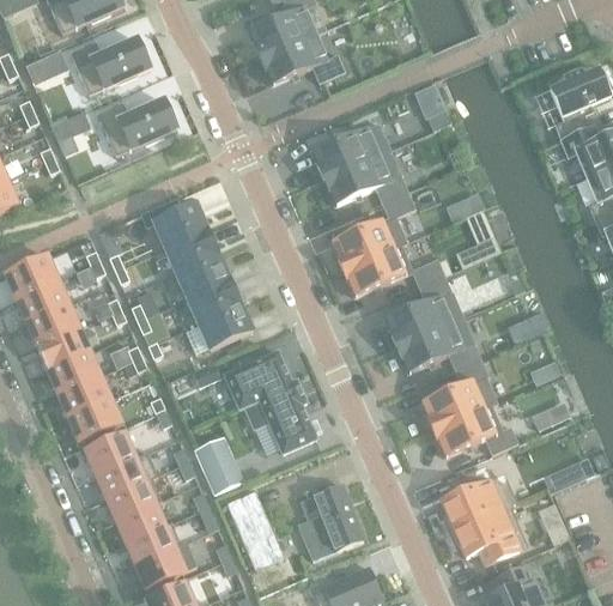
[(0,0),(0,7),(5,17),(19,10),(14,0),(0,0)]
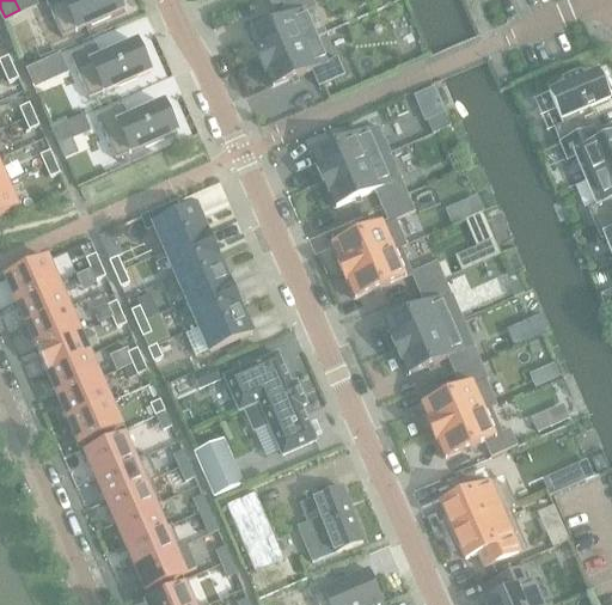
[(48,0),(62,32),(91,20),(92,22),(110,13),(110,12),(123,6),(121,0),(122,0),(48,0)]
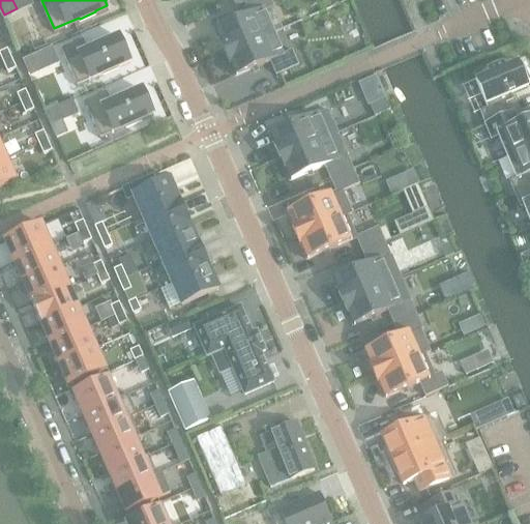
[(273,29),(264,7),(273,3),(272,0),(245,0),(251,11),(215,27),(226,50),(273,29)]
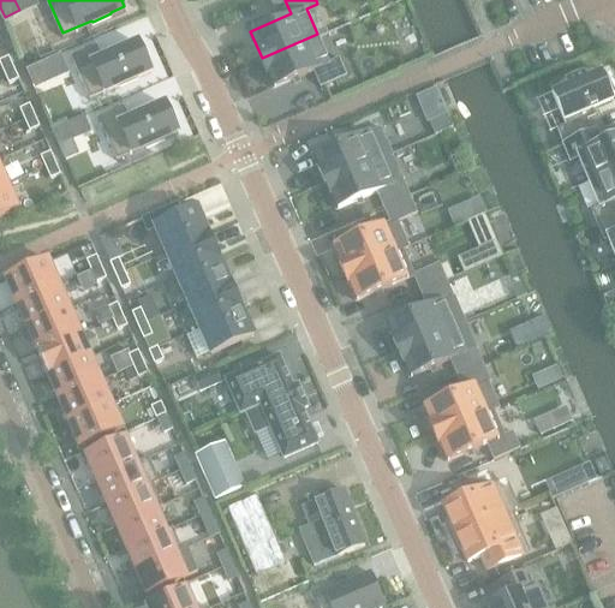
[(328,59),(317,34),(262,58),(273,84),(314,66),(321,83),(347,71),(340,53),(328,59)]
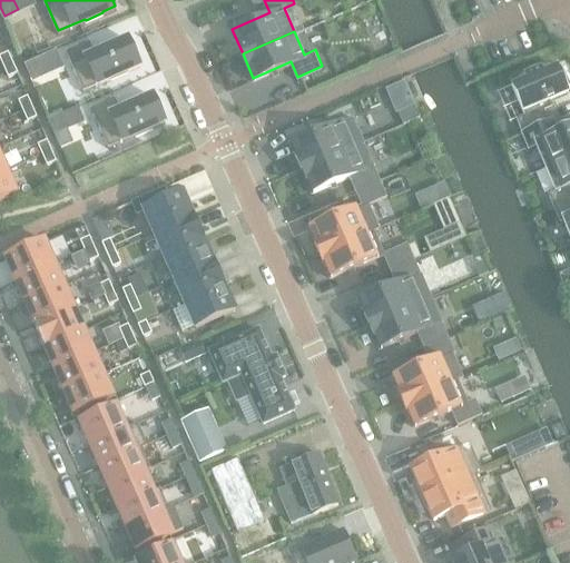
[(89,37),(66,47),(84,88),(110,76),(110,77),(128,69),(128,68),(140,62),(138,58),(138,57),(131,40),(130,40),(128,35),(95,50),(89,37)]
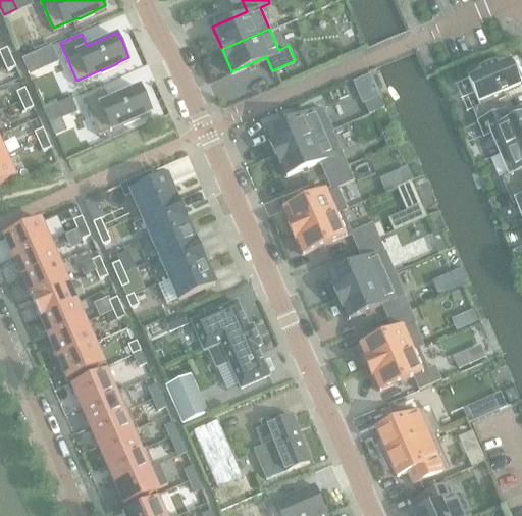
[(0,47),(0,50),(3,57),(11,54),(7,44),(0,47)]
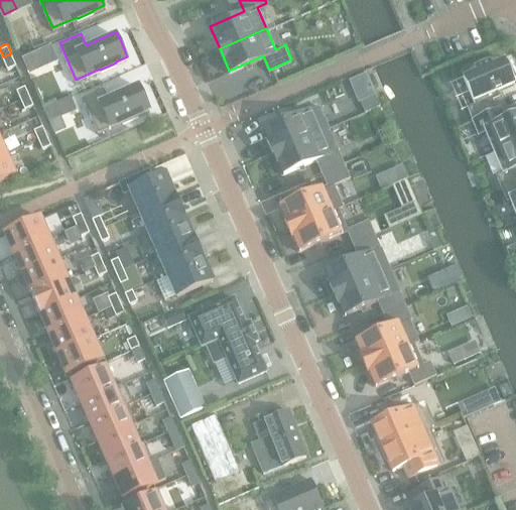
[(32,48),(20,53),(25,65),(37,59),(32,48)]
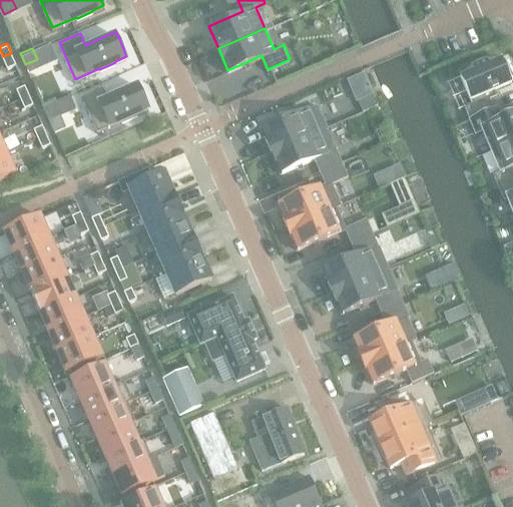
[(11,53),(3,56),(7,65),(15,62),(11,53)]
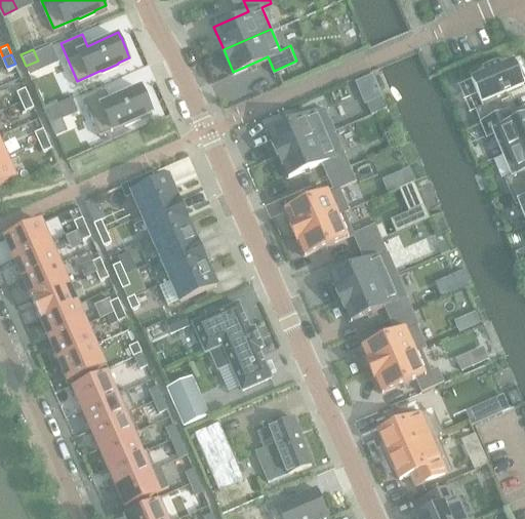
[(506,89),(523,82),(522,78),(524,76),(524,70),(521,60),(515,63),(513,58),(500,64),(498,58),(484,65),(486,70),(472,76),(484,103),(476,107),(481,120),(506,110),(501,98),(509,95),(506,89)]
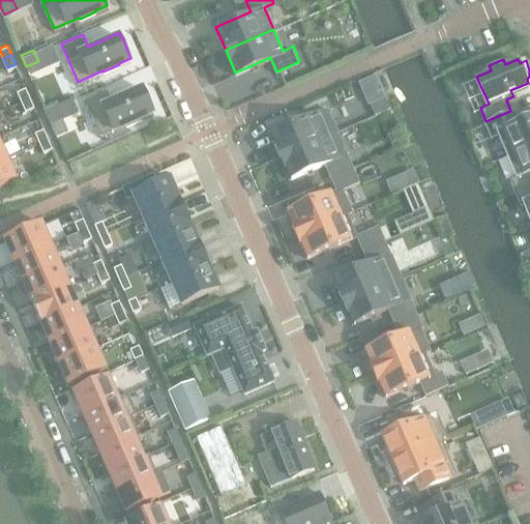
[(106,87),(84,96),(100,135),(125,123),(126,124),(142,117),(142,116),(153,111),(151,106),(152,106),(145,89),(144,90),(142,85),(111,98),(106,87)]
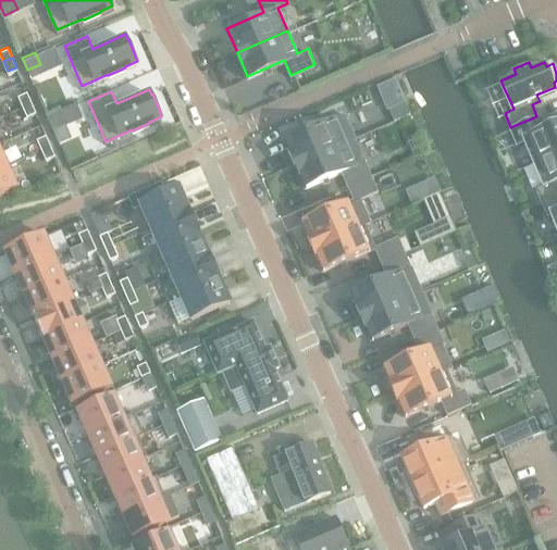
[(17,95),(22,104),(31,100),(26,90),(17,95)]
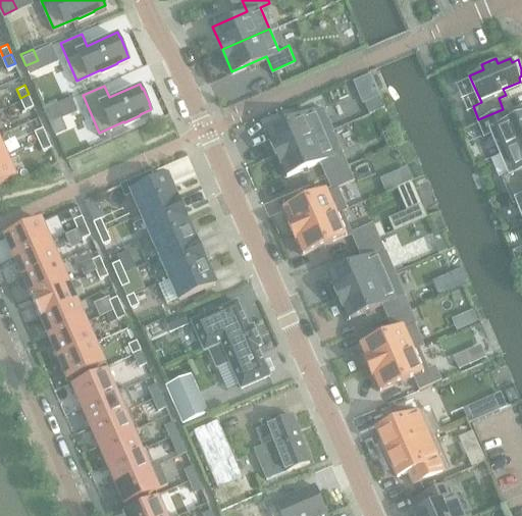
[(29,94),(20,98),(24,107),(33,104),(29,94)]
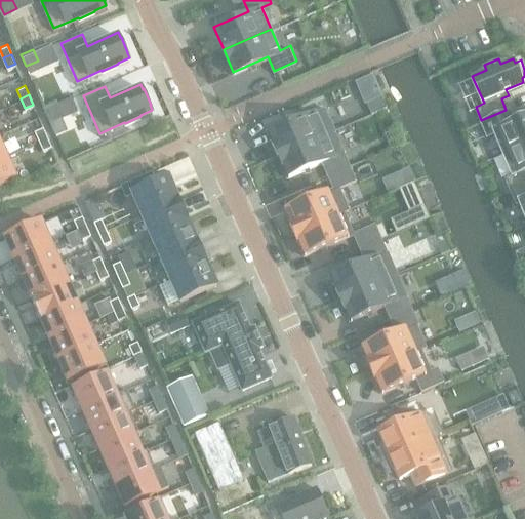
[(382,107),(378,95),(370,100),(375,111),(382,107)]
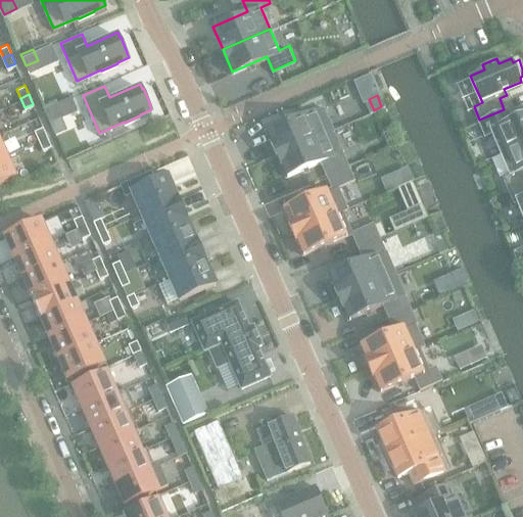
[(56,100),(44,106),(50,122),(62,115),(56,100)]
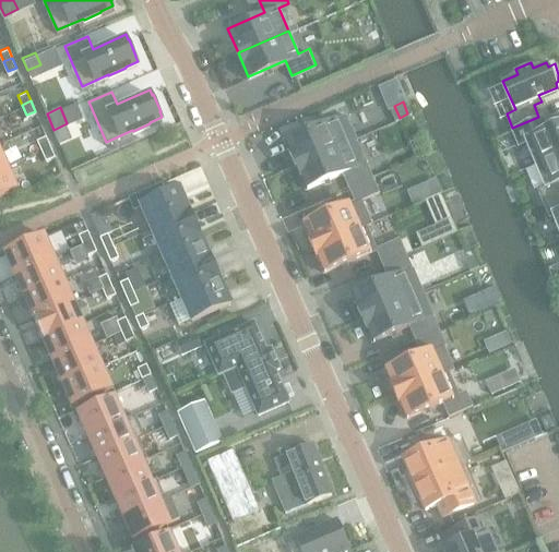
[(356,135),(346,111),(285,139),(295,163),(356,135)]
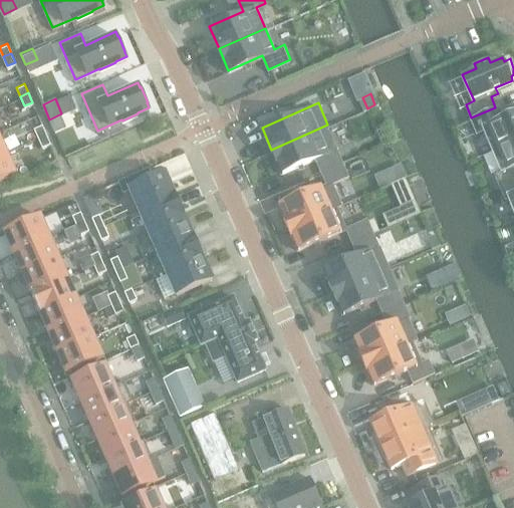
[(513,138),(513,111),(503,116),(499,105),(495,107),(471,117),(477,131),(484,128),(492,148),(513,138)]
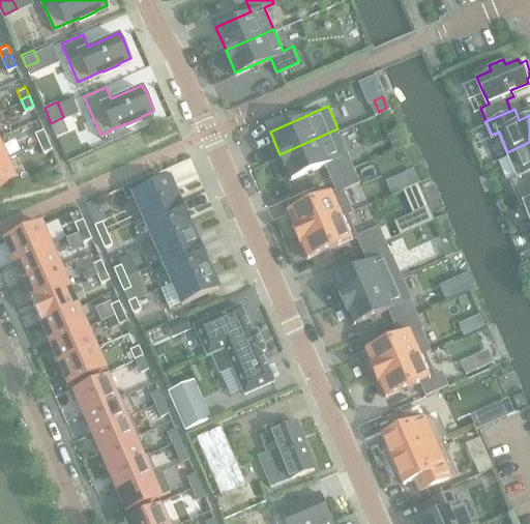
[(35,131),(39,140),(48,136),(43,126),(35,131)]
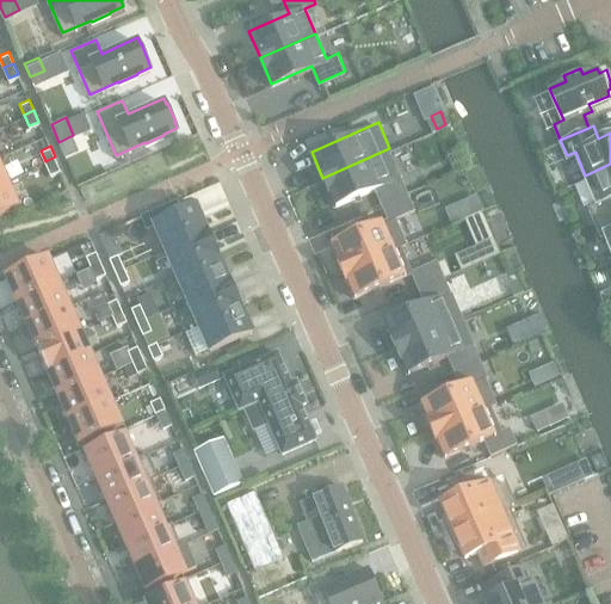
[(407,190),(389,148),(322,178),(334,203),(374,186),(381,202),(407,190)]
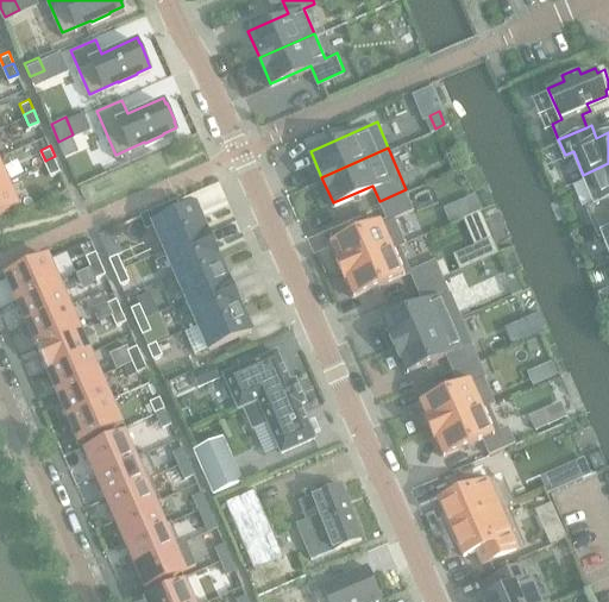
[(55,156),(45,161),(50,171),(61,168),(55,156)]
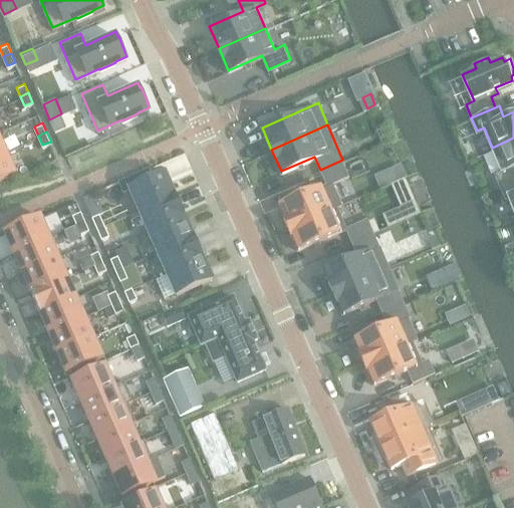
[(513,138),(492,148),(500,168),(494,171),(499,184),(513,177),(513,138)]
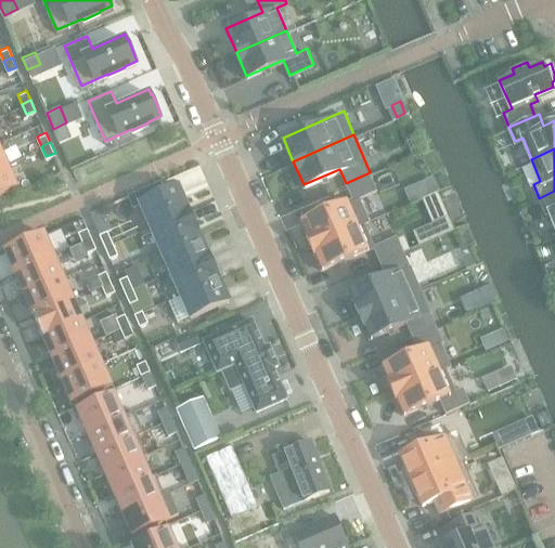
[(7,161),(0,164),(0,191),(16,184),(7,161)]
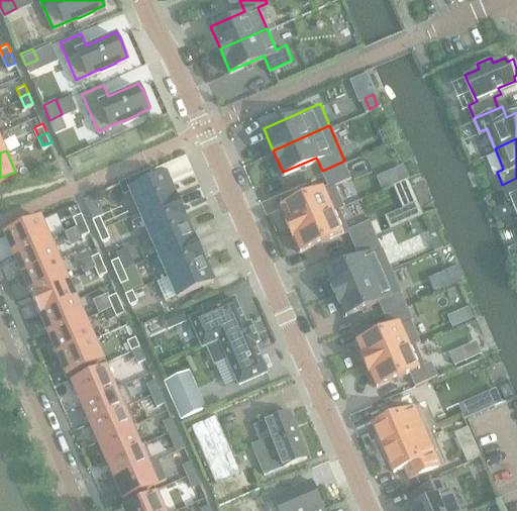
[(343,204),(334,183),(351,175),(344,161),(322,171),(328,184),(280,205),(290,227),(338,206),(343,204)]
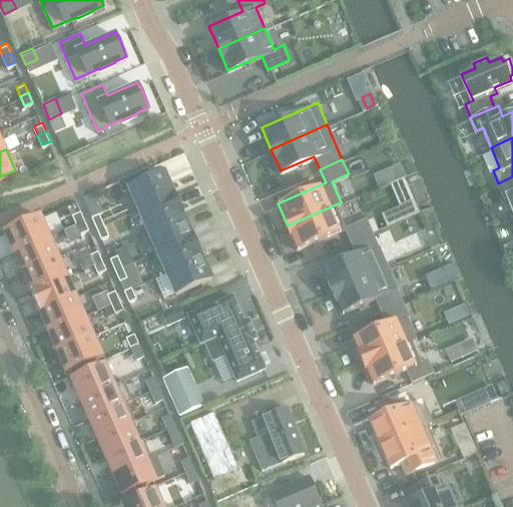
[(148,165),(118,178),(118,179),(122,188),(129,185),(139,207),(174,191),(173,190),(164,170),(153,175),(148,165)]
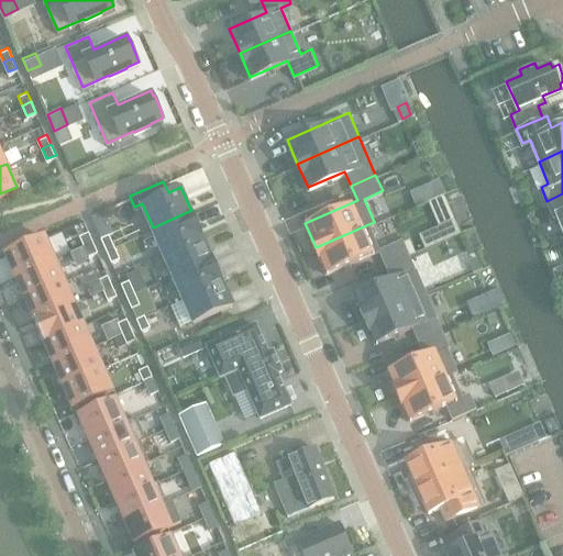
[(562,193),(547,201),(553,215),(556,214),(562,229),(562,193)]
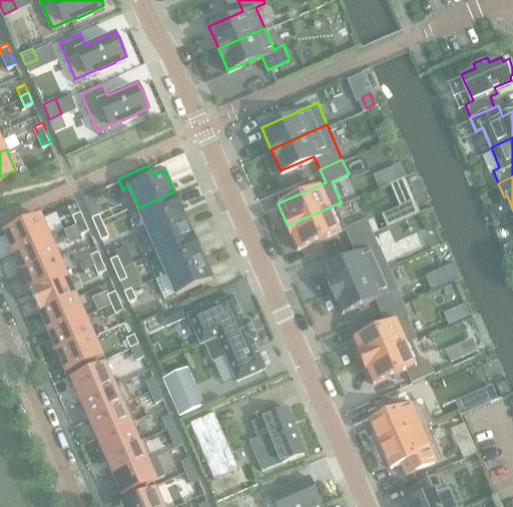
[(174,191),(139,207),(148,227),(183,212),(174,191)]
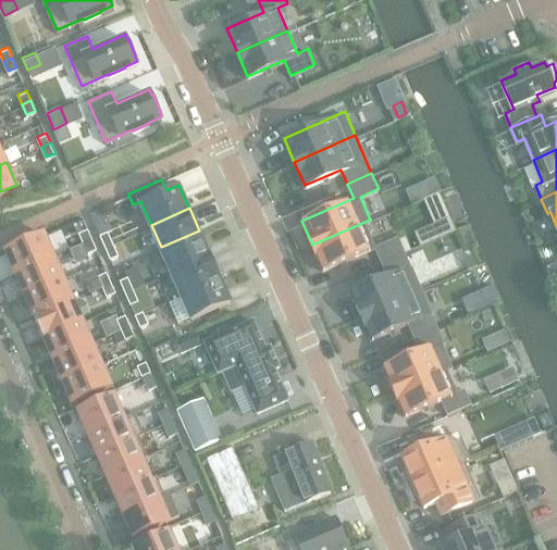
[(374,245),(364,222),(312,245),(322,269),(374,246),(381,260),(404,250),(397,234),(374,245)]
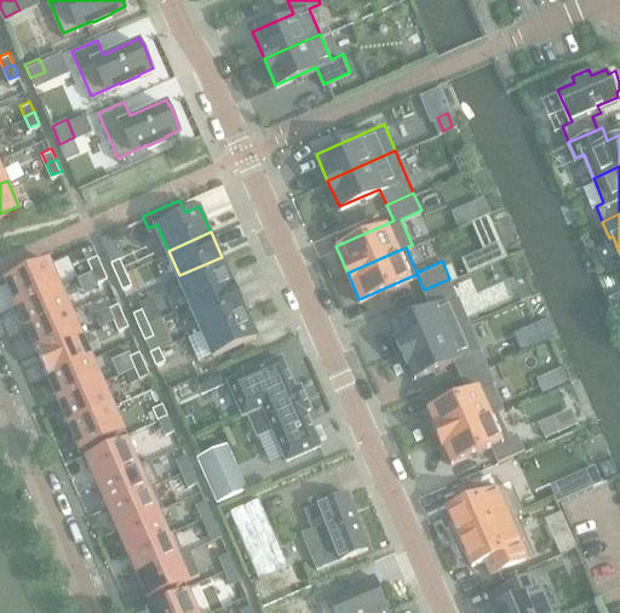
[(138,257),(141,262),(153,257),(150,251),(138,257)]
